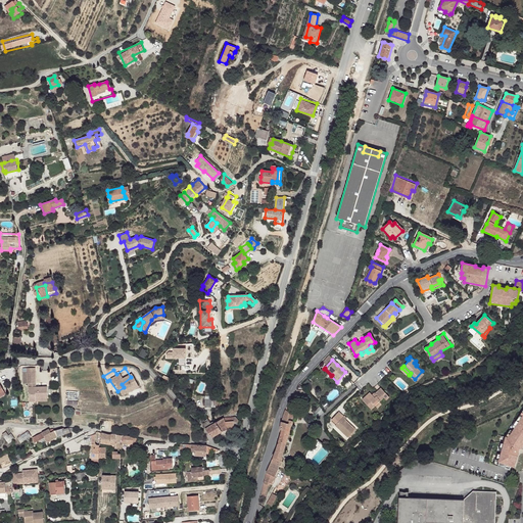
[(34,374),(27,375),(27,386),(29,386),(30,405),(37,403),(37,399),(48,399),(47,388),(42,389),(42,391),(40,390),(40,389),(36,389),(34,374)]
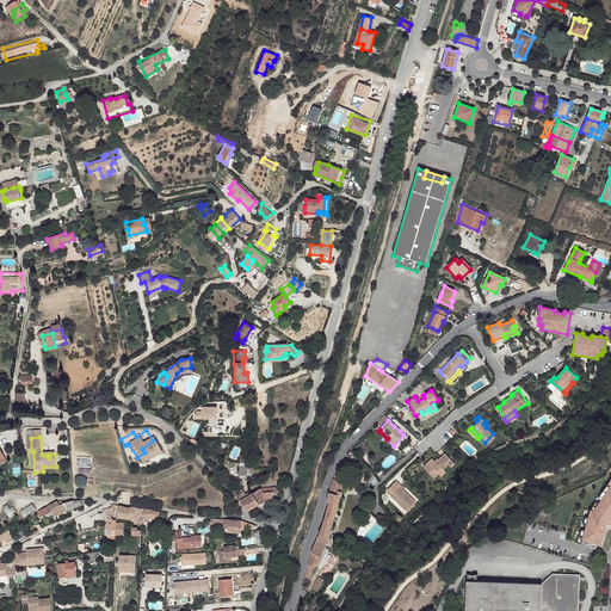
[(405,444),(409,450),(417,444),(412,438),(405,444)]
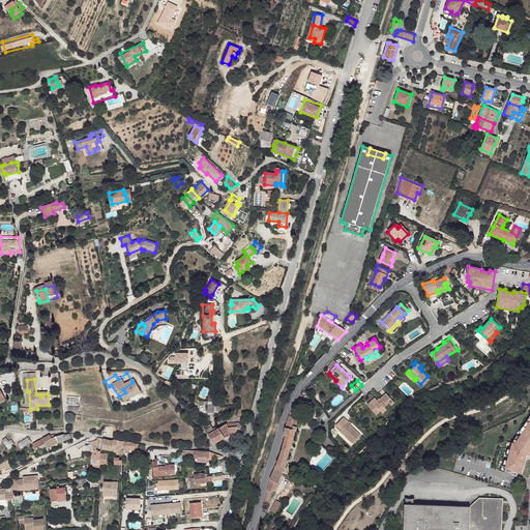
[(133,382),(123,389),(125,392),(136,385),(133,382)]
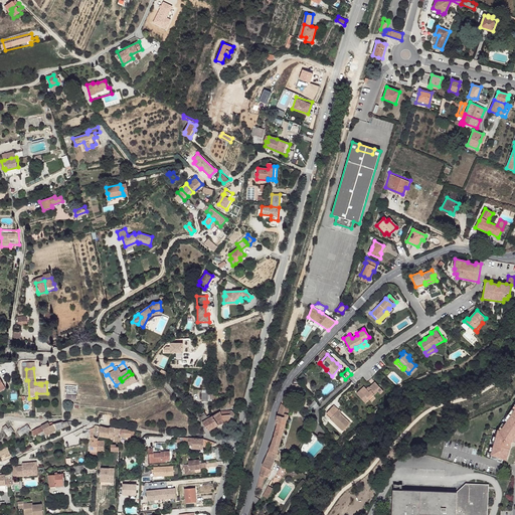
[(364,386),(357,393),(366,403),(370,399),(372,401),(376,397),(374,396),(378,392),(380,393),(384,390),(375,382),(367,389),(364,386)]
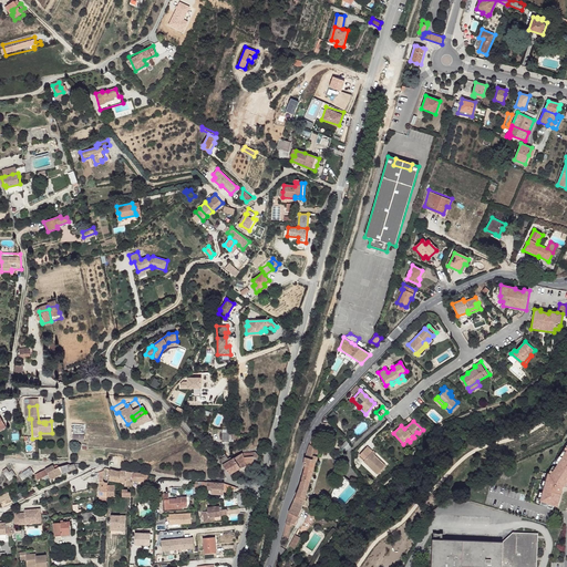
[(339,445),(342,454),(352,444),(346,437),(339,445)]
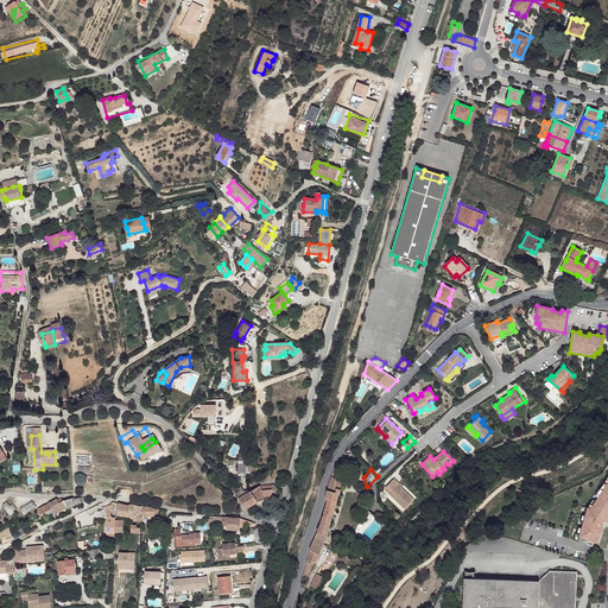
[(306,563),(303,577),(306,578),(310,567),(311,563),(316,564),(323,549),(325,537),(327,537),(328,533),(328,532),(327,531),(337,495),(339,495),(340,494),(340,492),(340,491),(339,491),(341,485),(339,482),(334,480),(336,474),(333,473),(330,477),(327,489),(324,502),(327,504),(322,515),(317,532),(315,538),(310,549),(306,563)]
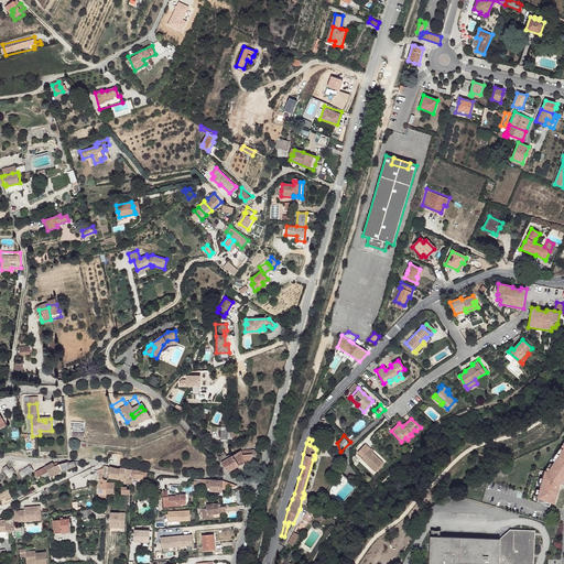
[(366,441),(359,448),(364,454),(371,447),(366,441)]
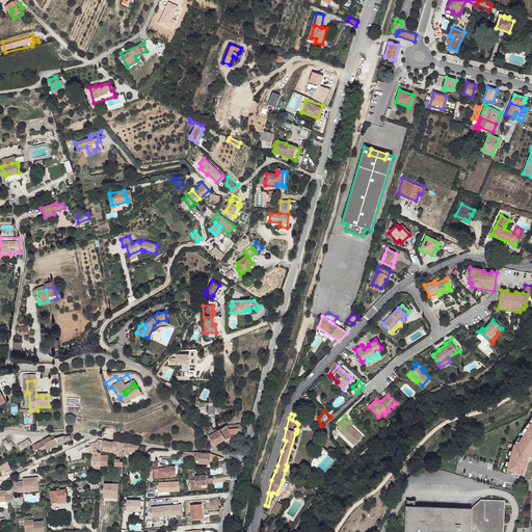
[(531,421),(513,447),(505,473),(512,475),(513,472),(519,473),(524,475),(528,458),(529,456),(531,452),(531,421)]
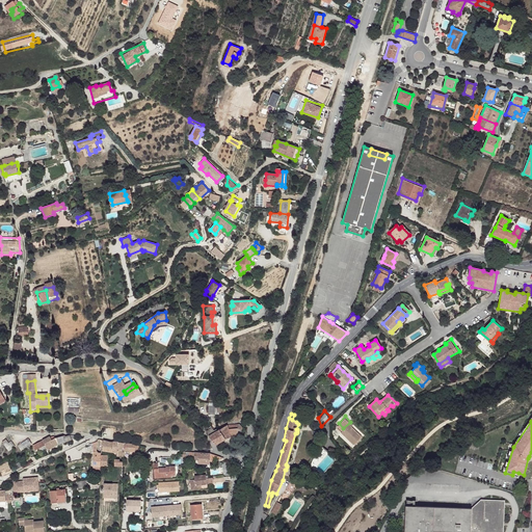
[(343,428),(343,429),(348,435),(355,442),(363,434),(352,425),(350,422),(343,428)]
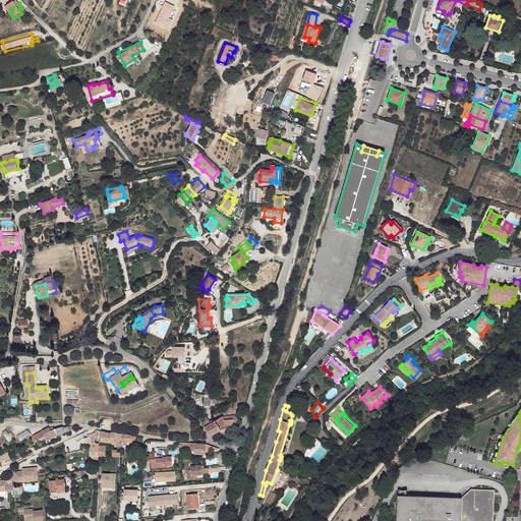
[(207,419),(201,422),(211,436),(222,429),(233,426),(232,424),(237,423),(237,419),(233,414),(222,416),(214,421),(211,422),(210,423),(207,419)]
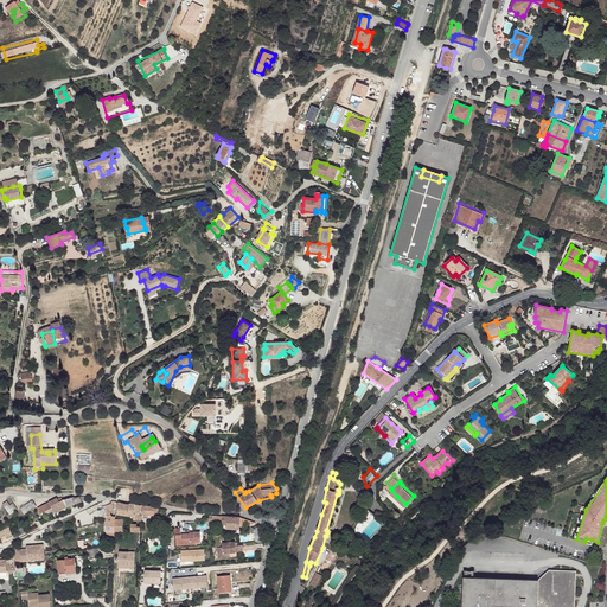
[(58,502),(49,505),(51,511),(53,516),(76,508),(76,506),(83,504),(83,502),(82,502),(81,499),(75,502),(74,500),(64,504),(63,502),(58,503),(58,502)]
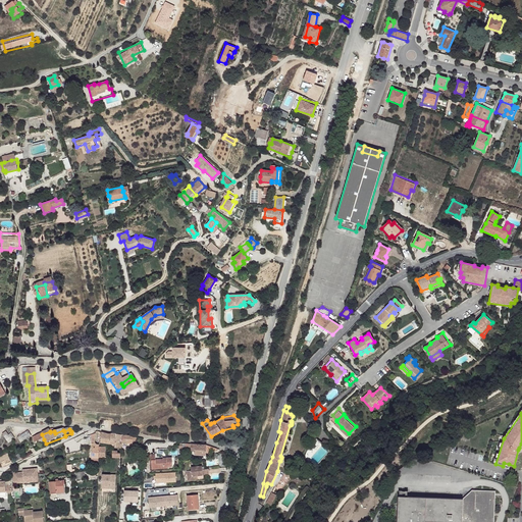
[(28,431),(16,436),(19,441),(23,439),(31,435),(28,431)]
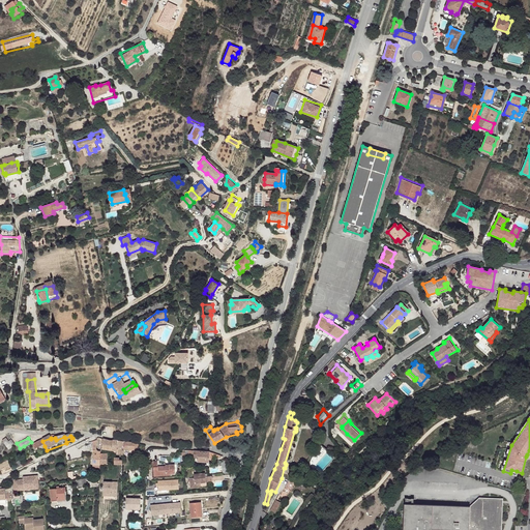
[(34,444),(32,444),(33,445),(34,449),(45,446),(42,441),(34,444)]
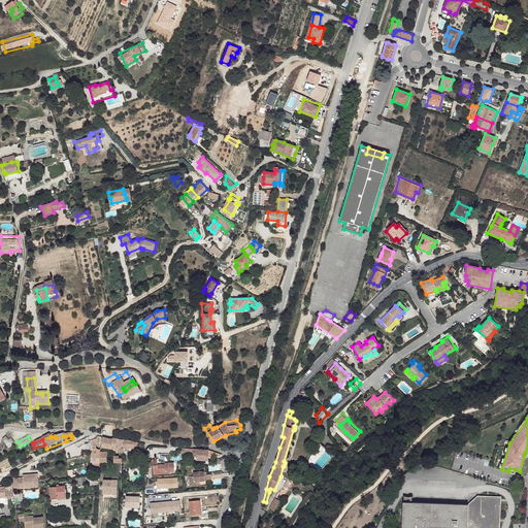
[(110,441),(100,439),(100,442),(103,443),(102,450),(113,451),(112,454),(117,454),(118,441),(112,440),(112,441),(110,441)]
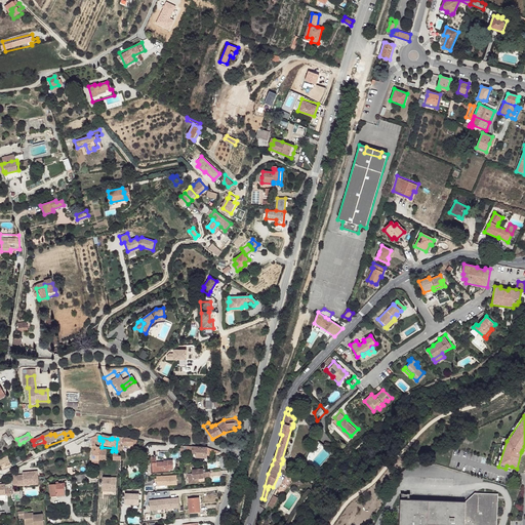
[(129,440),(117,439),(116,451),(122,452),(123,447),(133,448),(142,449),(143,443),(134,441),(129,441),(129,440)]
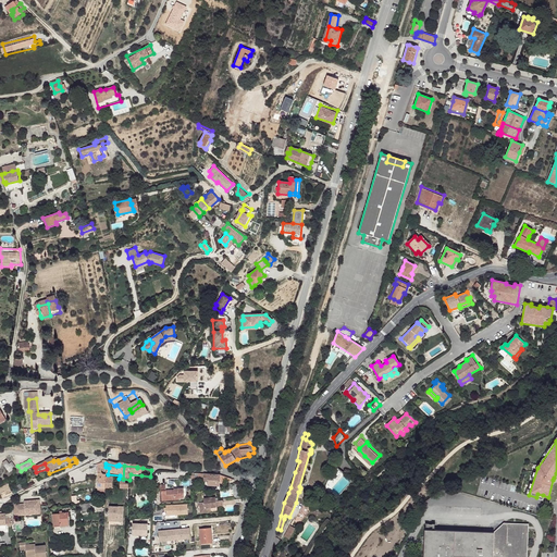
[(220,475),(208,474),(208,478),(207,481),(207,485),(220,485),(220,481),(226,482),(231,481),(231,479),(220,475)]
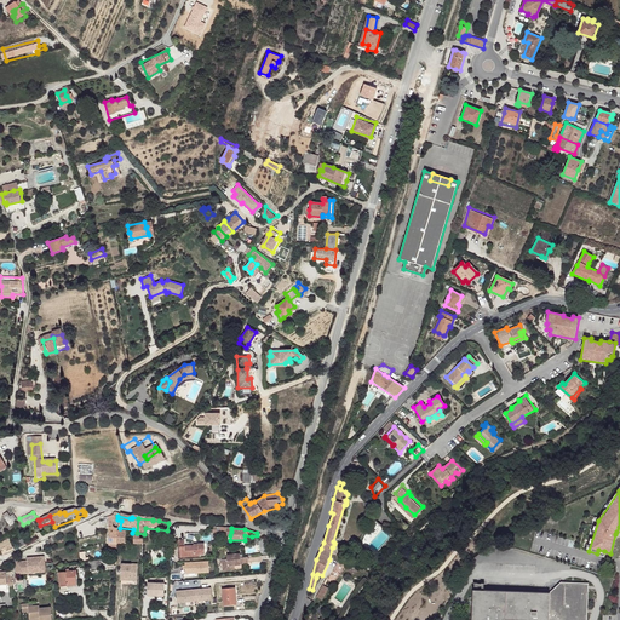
[(260,539),(259,539),(260,545),(260,554),(273,552),(271,538),(260,539)]
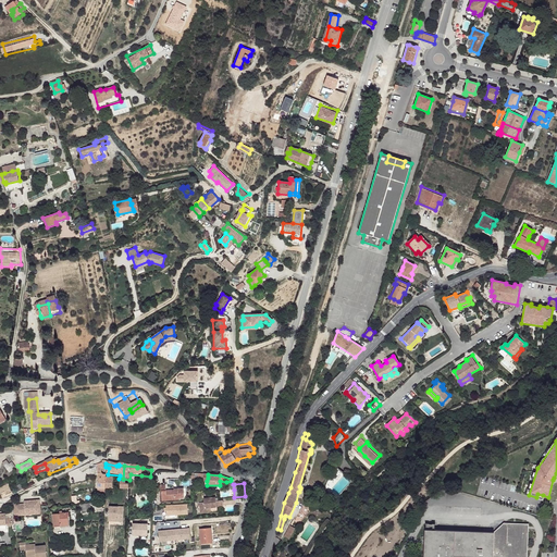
[(1,490),(0,491),(0,494),(3,500),(7,499),(7,498),(13,495),(9,486),(1,490)]
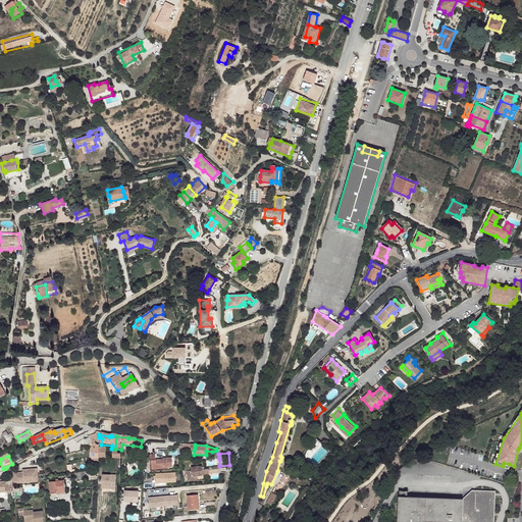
[(156,457),(152,457),(152,471),(167,470),(167,467),(173,467),(172,460),(167,461),(167,463),(164,463),(163,461),(156,461),(156,457)]
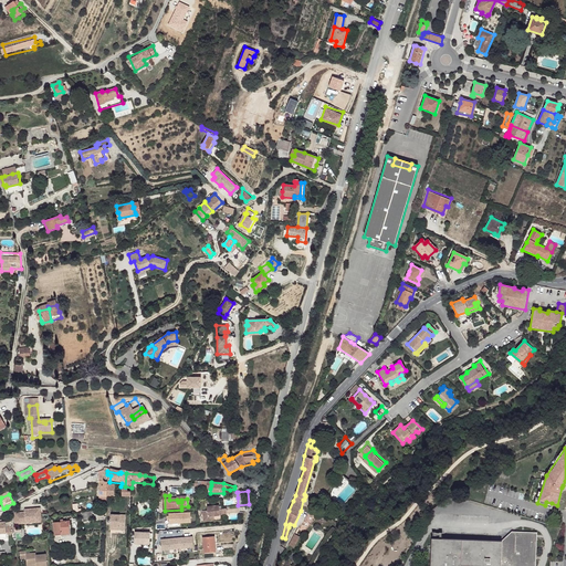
[(23,512),(14,512),(16,524),(41,522),(41,509),(23,509),(23,512)]
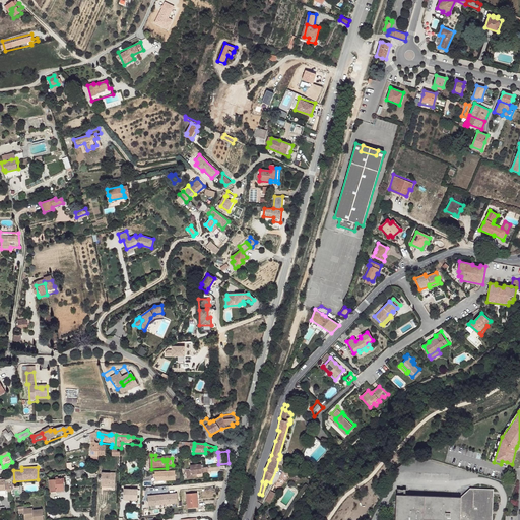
[(187,480),(196,479),(196,475),(196,474),(197,474),(197,475),(207,475),(207,470),(201,470),(201,467),(190,467),(190,470),(186,470),(187,480)]
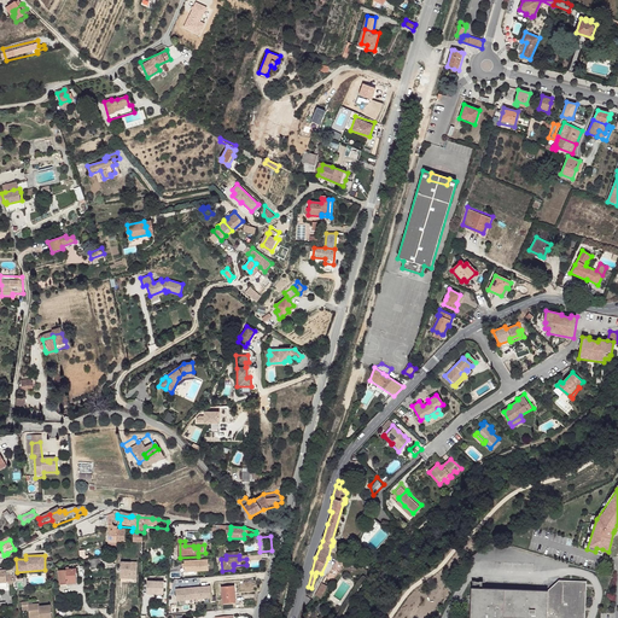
[(121,582),(136,582),(136,560),(121,559),(121,582)]
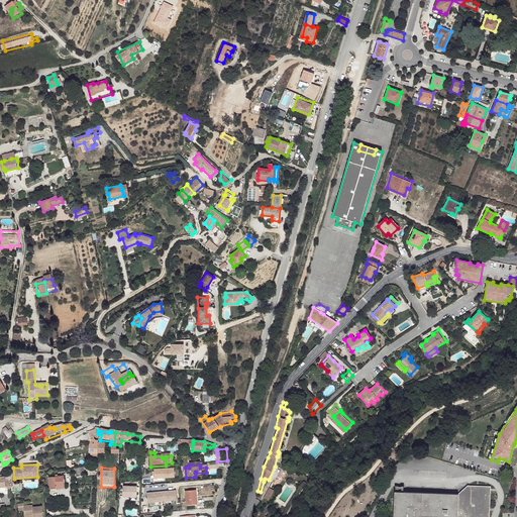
[(83,470),(73,472),(74,475),(76,475),(77,479),(84,477),(83,470)]
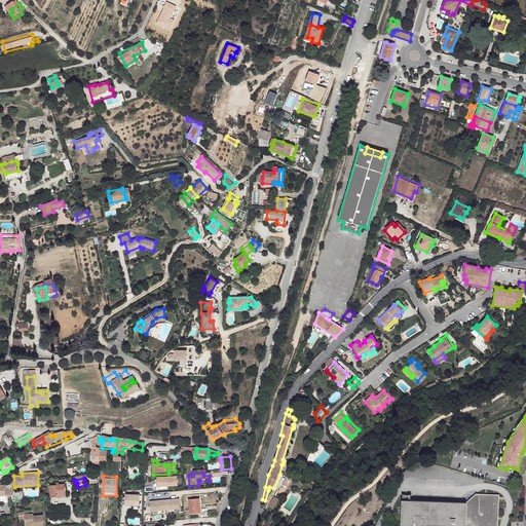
[(178,479),(157,479),(157,488),(178,488),(178,479)]
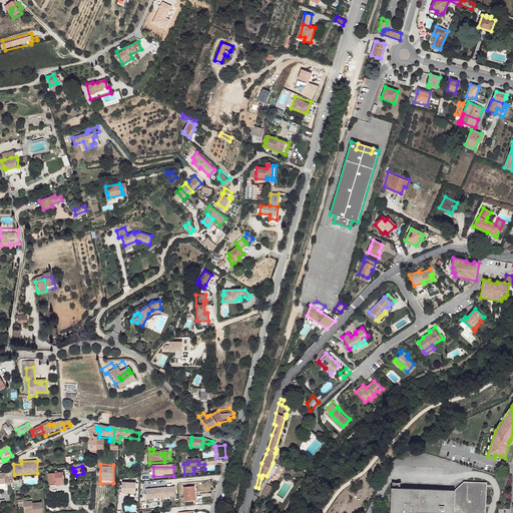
[(63,474),(48,476),(50,488),(56,487),(55,485),(63,484),(62,478),(64,478),(63,474)]
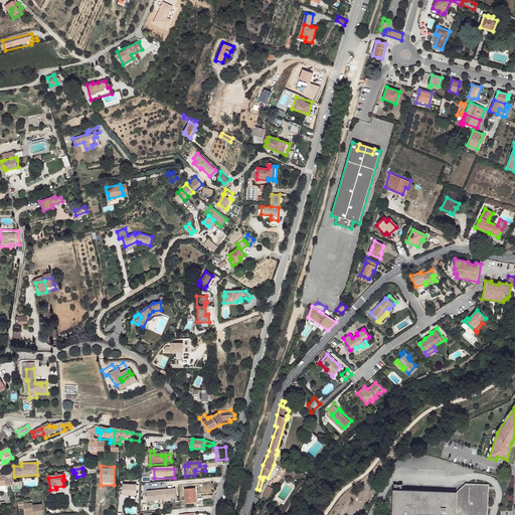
[(55,487),(56,489),(65,488),(64,480),(62,480),(63,486),(55,487)]
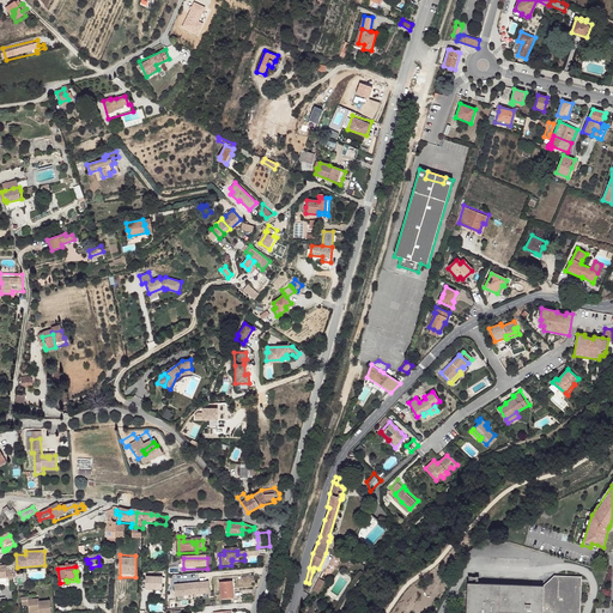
[(163,577),(146,576),(146,589),(163,589),(163,577)]
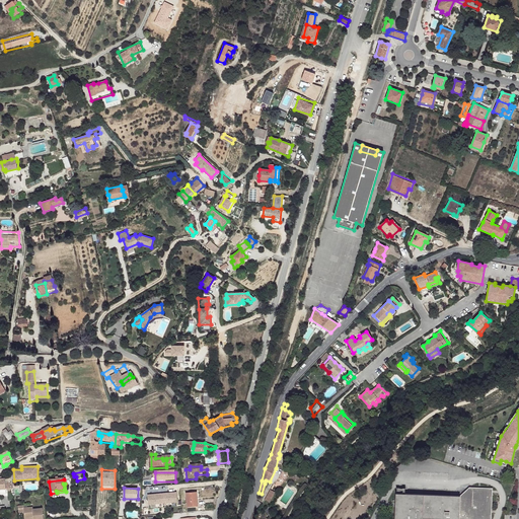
[(396,489),(396,495),(394,518),(491,518),(493,489),(469,488),(459,497),(404,495),(404,489),(396,489)]
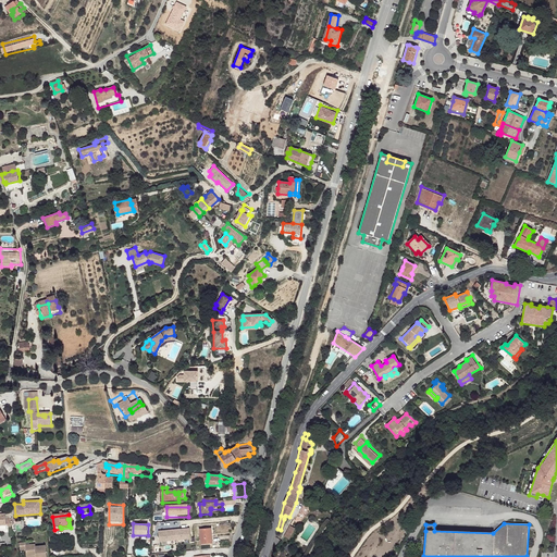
[(295,528),(289,525),(284,536),(289,540),(295,528)]
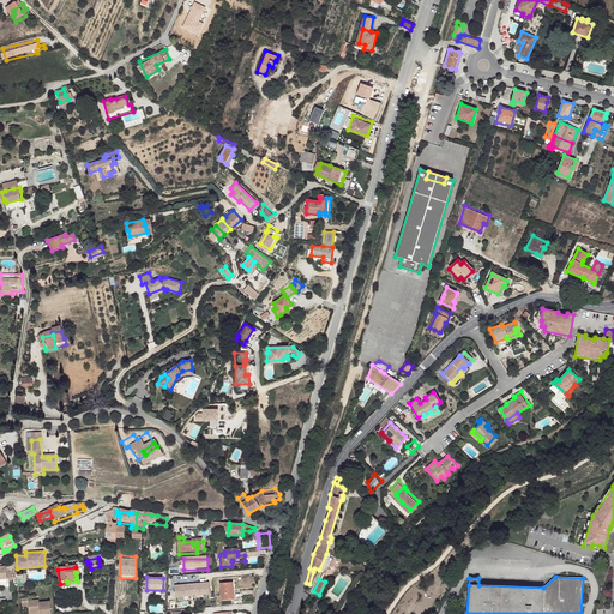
[(210,581),(174,583),(175,596),(210,594),(210,581)]
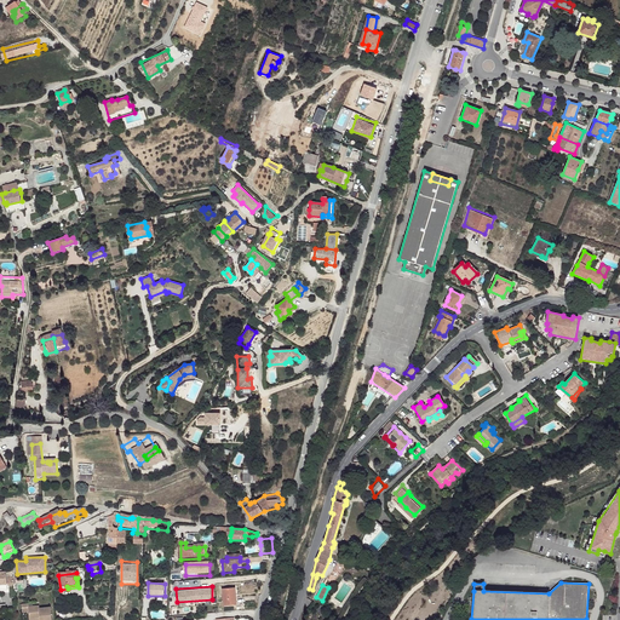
[(235,587),(222,589),(224,606),(235,604),(234,595),(236,595),(235,587)]
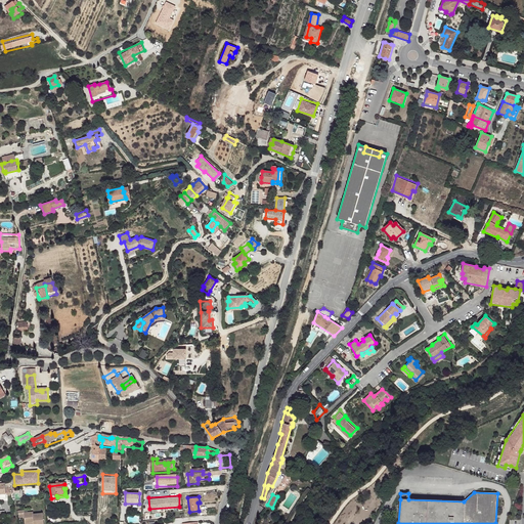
[(33,514),(24,514),(24,518),(25,523),(33,523),(32,523),(42,523),(42,515),(33,516),(33,514)]
